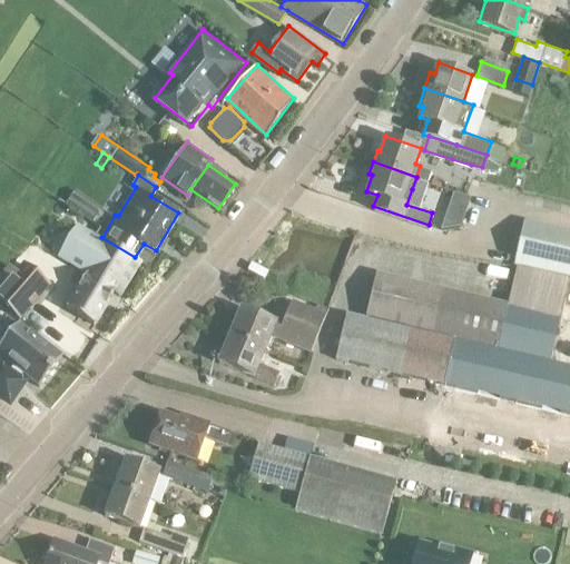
[(445,215),(441,226),(460,224),(461,219),(445,215)]
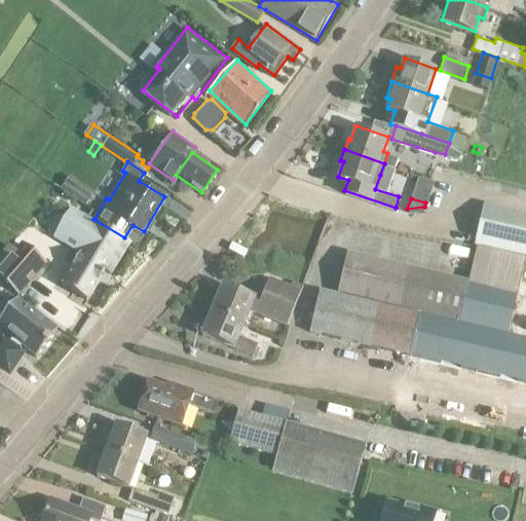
[(476,243),(478,243),(525,254),(525,211),(484,201),(476,243)]
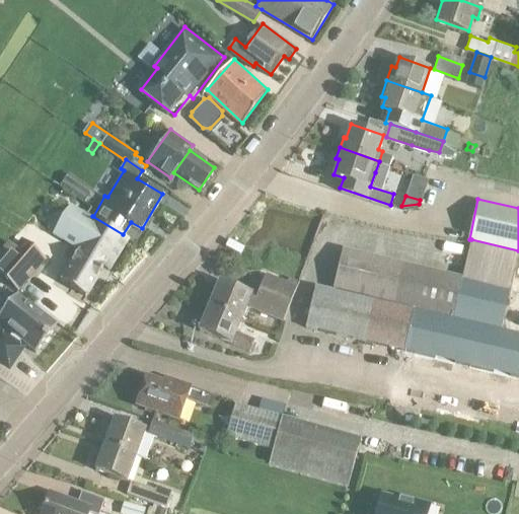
[(74,244),(73,245),(77,248),(60,278),(84,294),(102,265),(107,267),(126,236),(123,234),(92,216),(93,216),(70,201),(51,231),(74,244)]
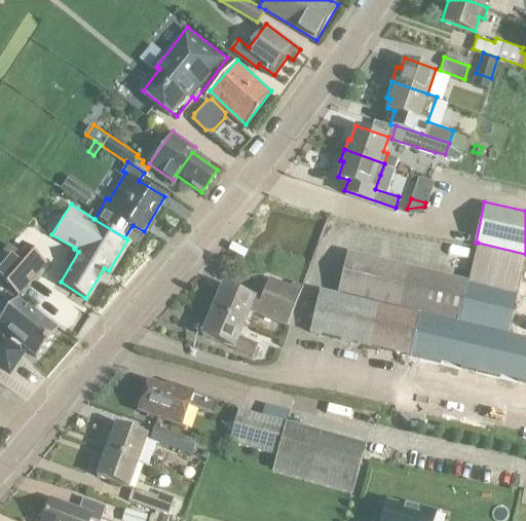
[(264,255),(274,244),(307,252),(315,219),(273,208),(246,238),(264,255)]
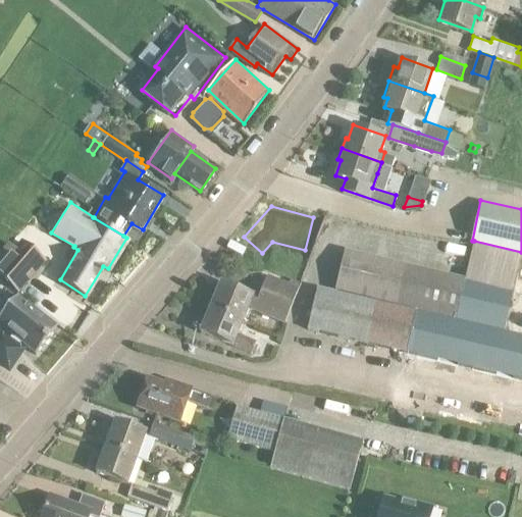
[(20,239),(15,246),(8,253),(0,262),(0,273),(17,290),(45,259),(20,239)]
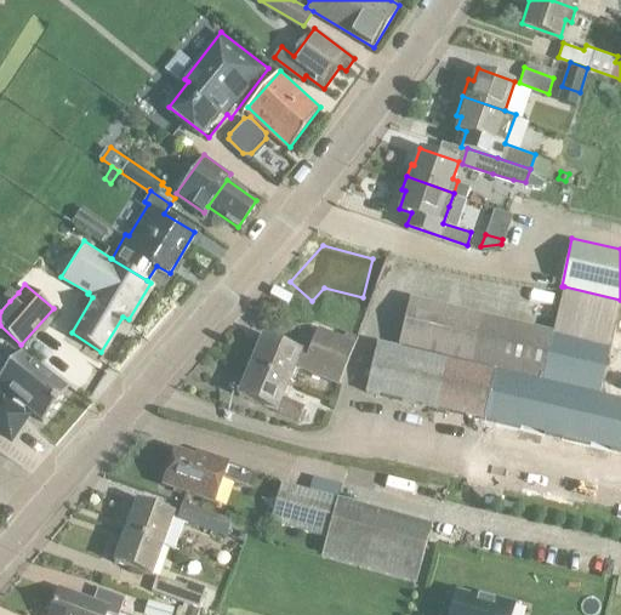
[(620,300),(564,286),(554,330),(410,296),(398,346),(377,341),(366,388),(620,449),(620,398),(600,393),(620,300)]
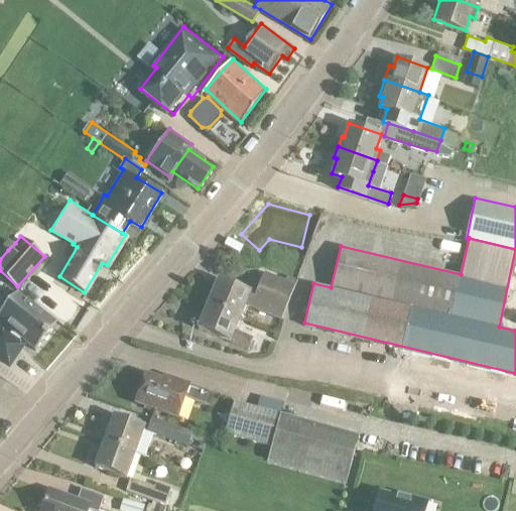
[(219,276),(209,300),(240,314),(246,301),(282,316),(295,283),(266,270),(259,287),(251,283),(249,289),(219,276)]
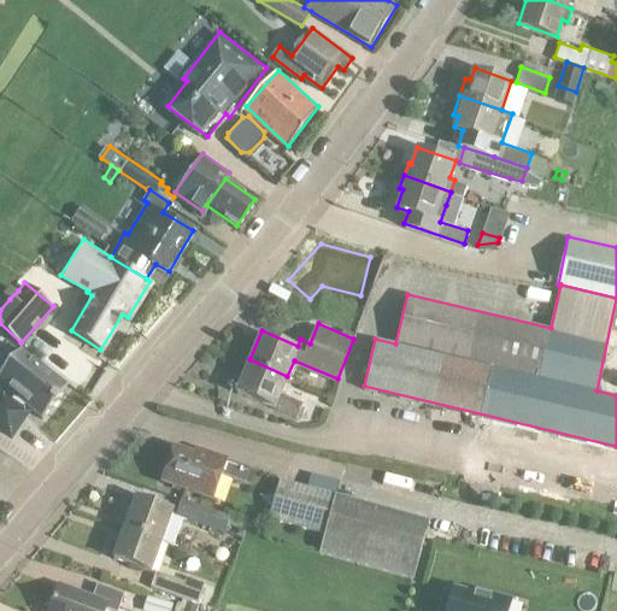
[(24,401),(41,415),(45,411),(60,392),(66,385),(19,346),(0,370),(0,381),(15,394),(24,401)]
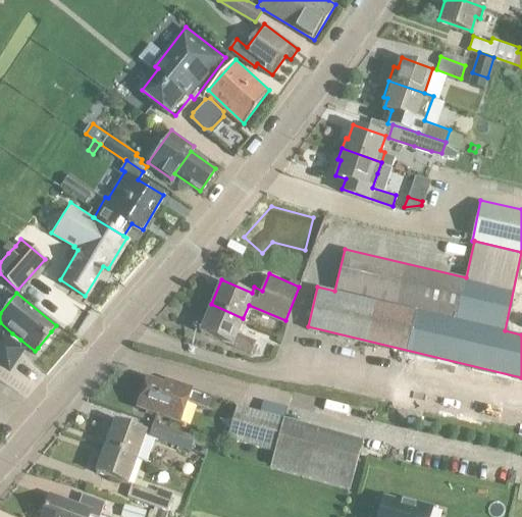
[(243,318),(211,304),(201,328),(252,350),(256,339),(238,330),(243,318)]
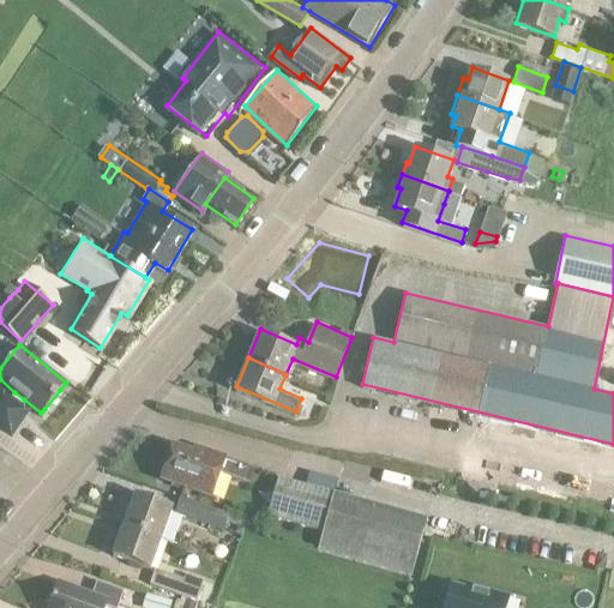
[(24,399),(14,392),(10,401),(2,396),(1,396),(0,395),(0,426),(8,432),(24,410),(18,407),(24,399)]
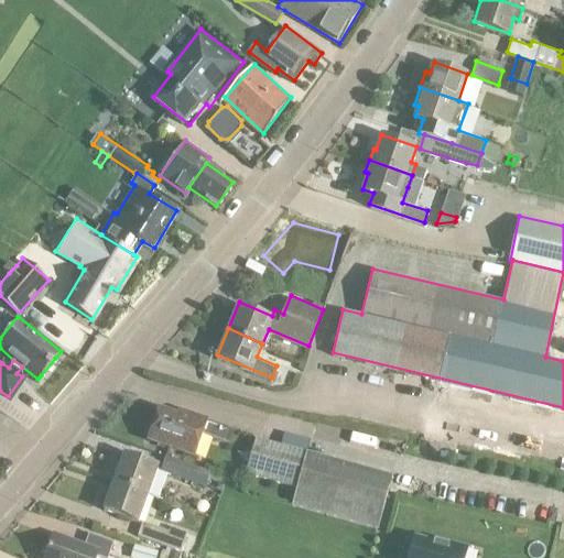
[(191,436),(199,438),(202,430),(224,438),(228,425),(206,417),(191,412),(188,418),(159,407),(149,437),(186,449),(191,436)]
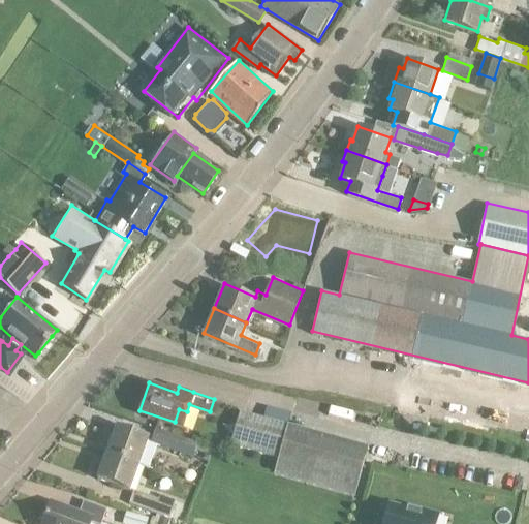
[(240,409),(231,441),(280,454),(288,422),(240,409)]
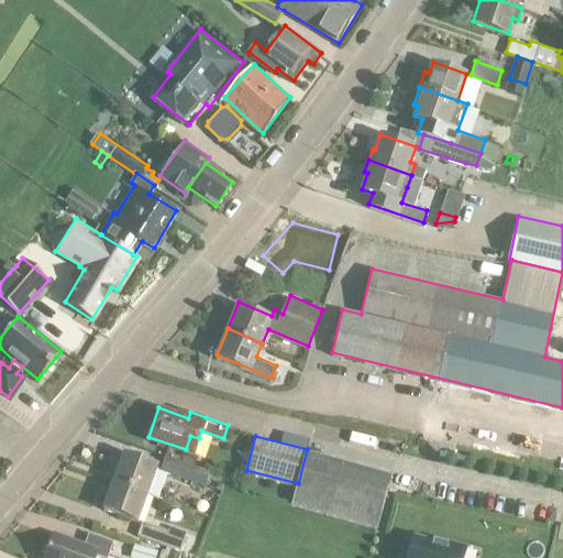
[(307,449),(298,483),(294,501),(378,523),(392,472),(307,449)]
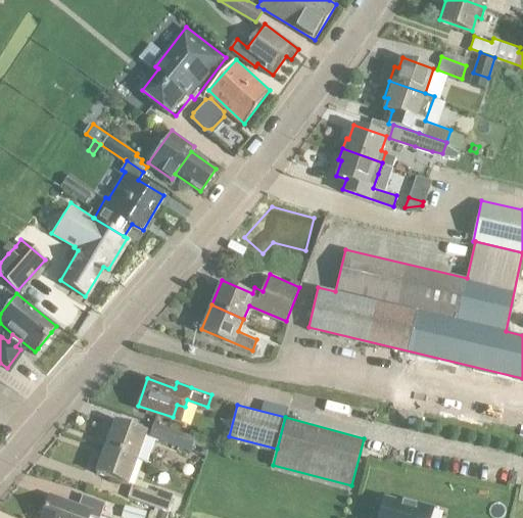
[(114,420),(105,445),(137,457),(146,432),(114,420)]
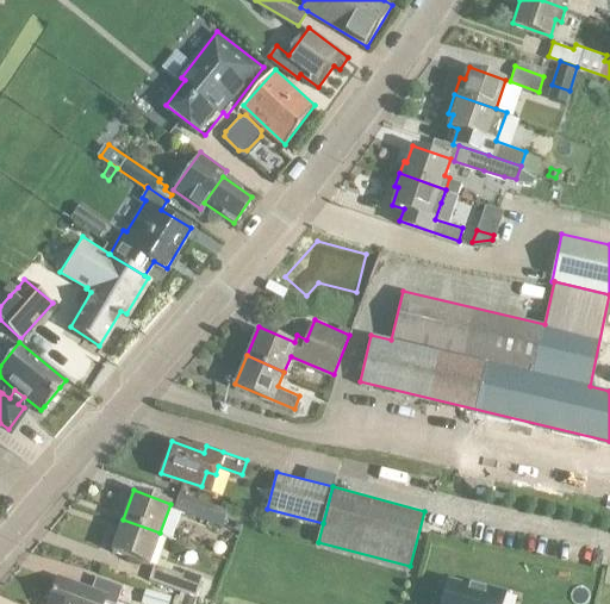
[(230,509),(182,491),(176,506),(224,524),(230,509)]
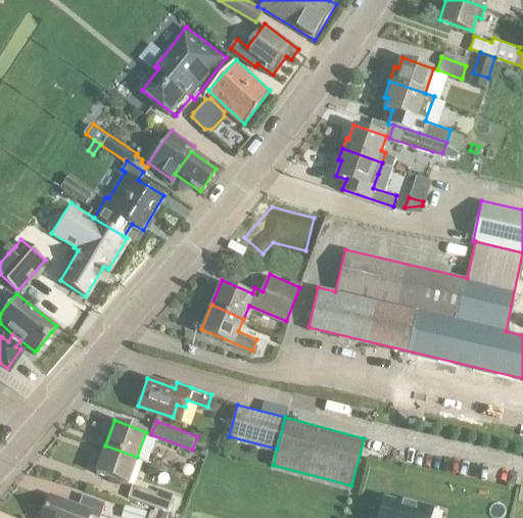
[(137,457),(105,445),(96,471),(128,482),(137,457)]
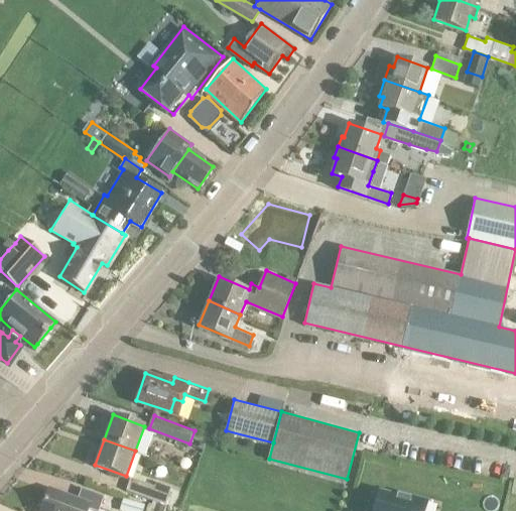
[(173,486),(158,480),(156,485),(132,476),(127,489),(167,503),(173,486)]
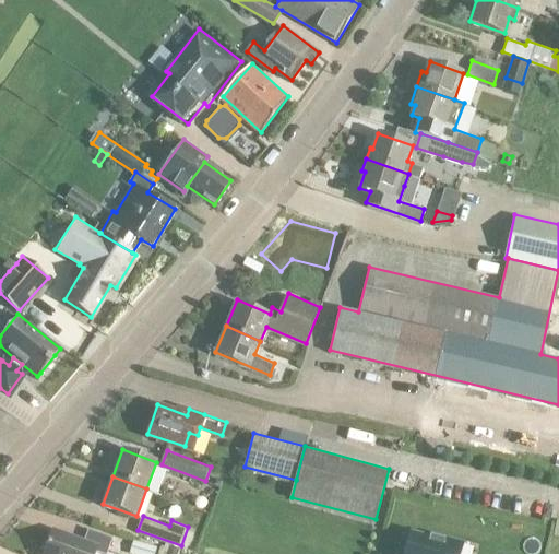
[(44,553),(93,553),(96,550),(106,553),(113,537),(83,525),(78,538),(54,528),(44,553)]
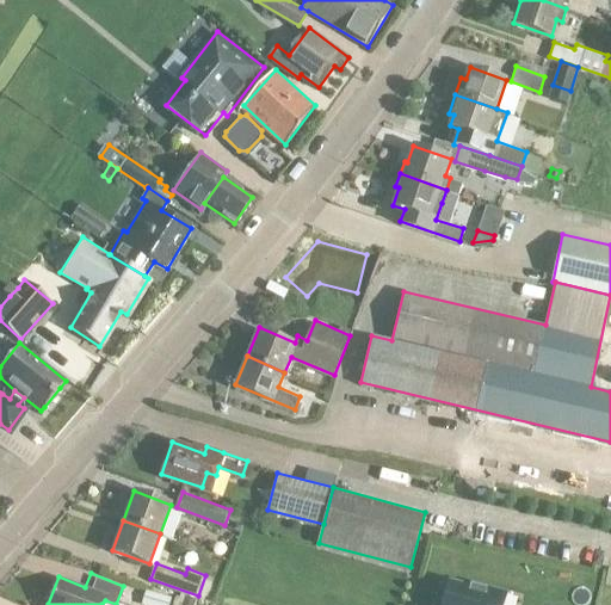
[(503,604),(507,590),(473,580),(471,585),(451,579),(450,581),(446,580),(443,594),(446,596),(443,604),(503,604)]
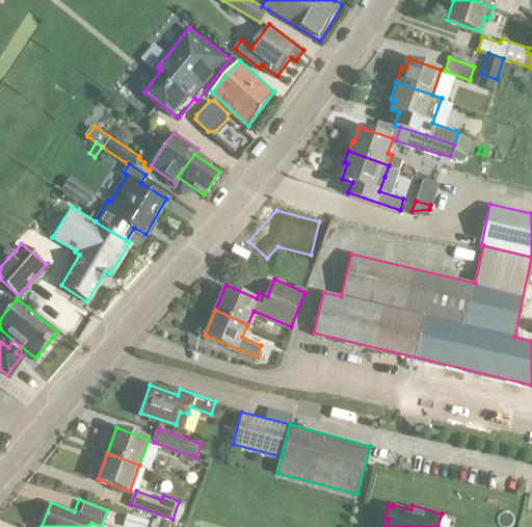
[(127,512),(124,525),(130,526),(147,526),(150,519),(127,512)]
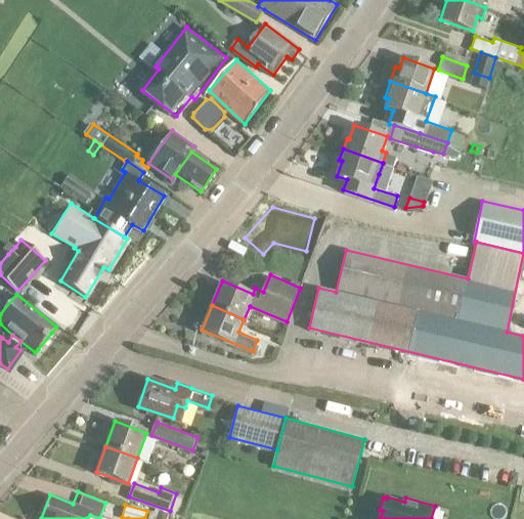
[(153,511),(149,518),(153,518),(164,518),(167,512),(156,508),(155,511),(153,511)]
